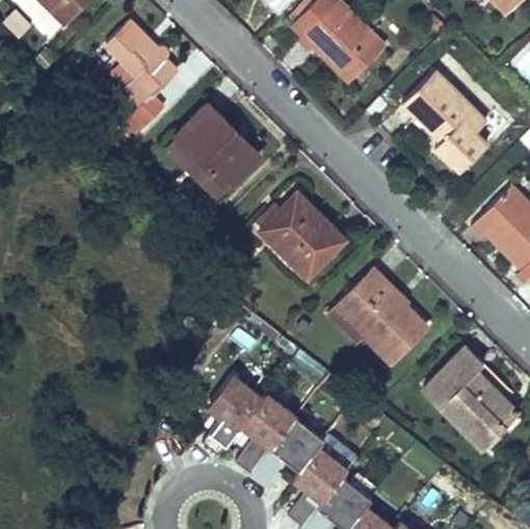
[(42,0),(67,24),(90,0),(42,0)]
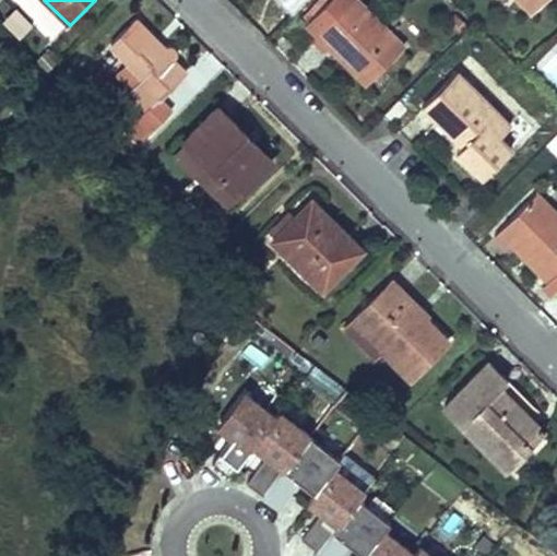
[(338,56),(369,86),(406,49),(356,0),(333,0),(308,26),(319,36),(315,40),(328,54),(335,45),(342,51),(338,56)]
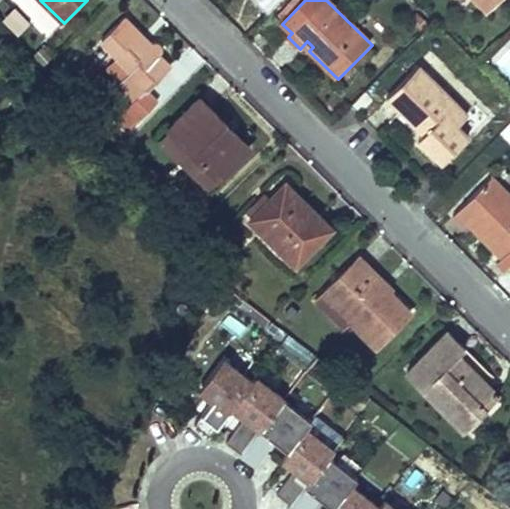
[(475,0),(489,13),(502,0),(475,0)]
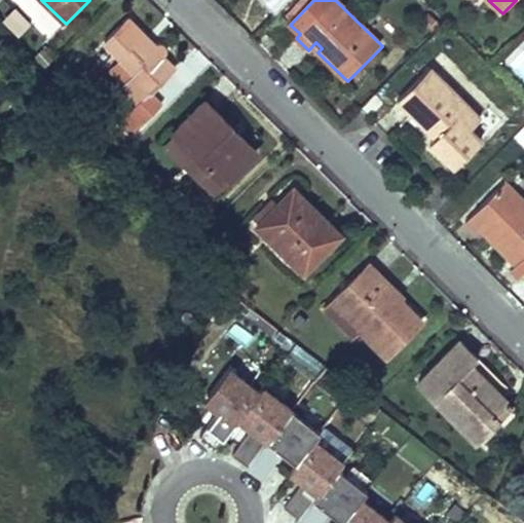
[(20,37),(33,25),(16,8),(3,21),(20,37)]
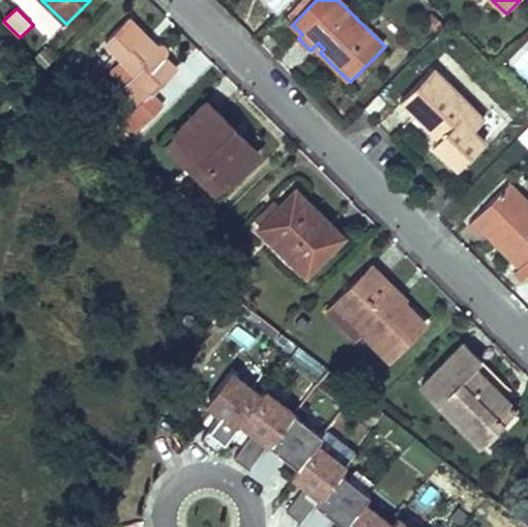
[(156,49),(128,21),(105,45),(121,61),(137,76),(125,87),(122,89),(139,106),(118,126),(132,140),(164,108),(153,96),(178,71),(166,59),(167,58),(167,57),(168,56),(168,55),(168,54),(168,53),(168,52),(167,51),(167,50),(165,49),(164,48),(163,48),(162,48),(160,47),(159,48),(158,48),(157,49),(156,49)]
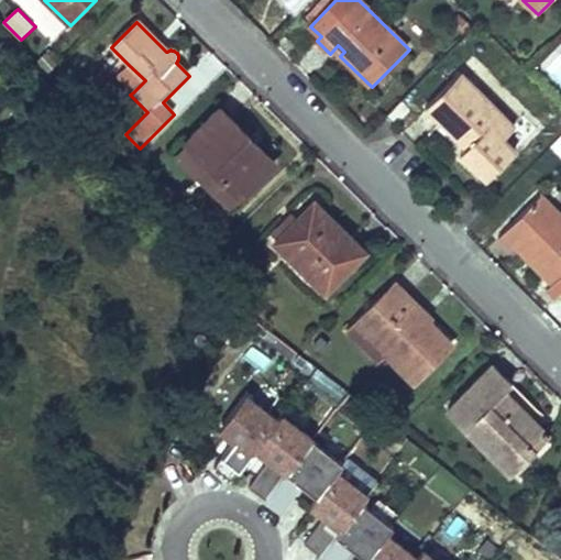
[(133,92),(145,80),(129,65),(118,76),(133,92)]
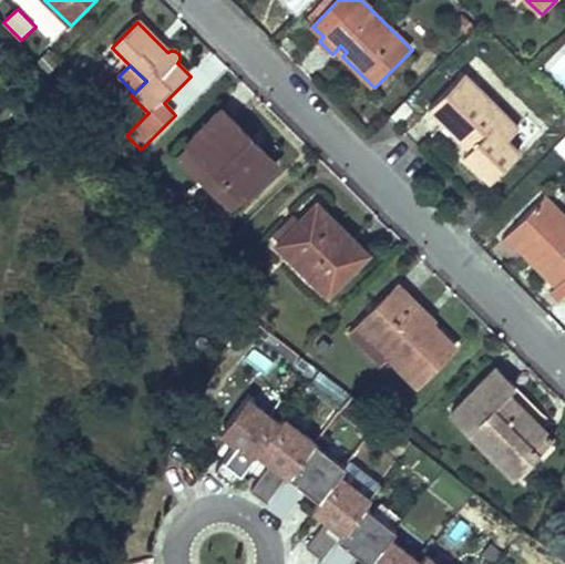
[(466,74),(430,110),(470,151),(465,156),(491,182),(511,162),(497,150),(509,140),(520,129),(466,74)]
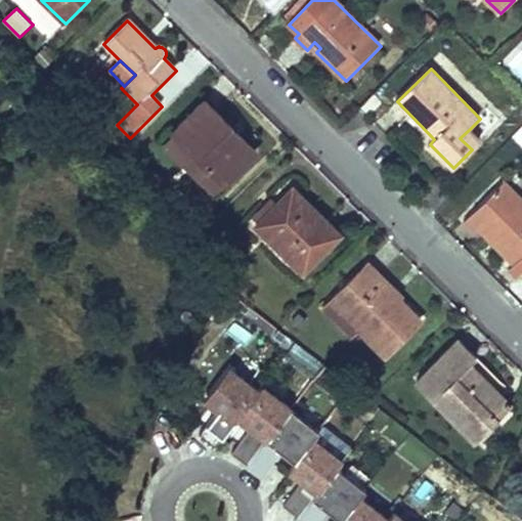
[(257,152),(206,101),(174,133),(225,183),(257,152)]
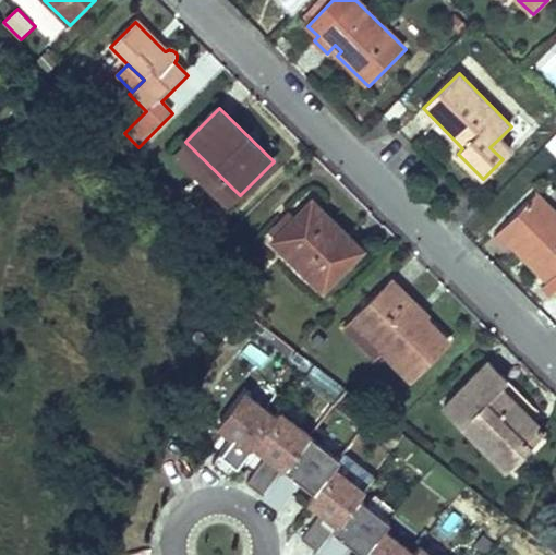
[(500,137),(490,147),(503,159),(512,149),(500,137)]
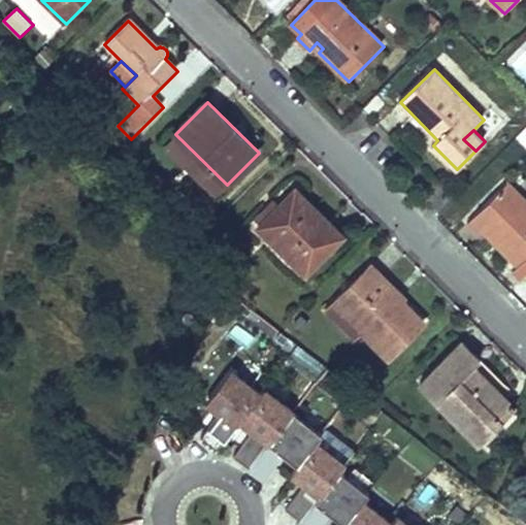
[(227,185),(175,134),(165,145),(216,196),(227,185)]
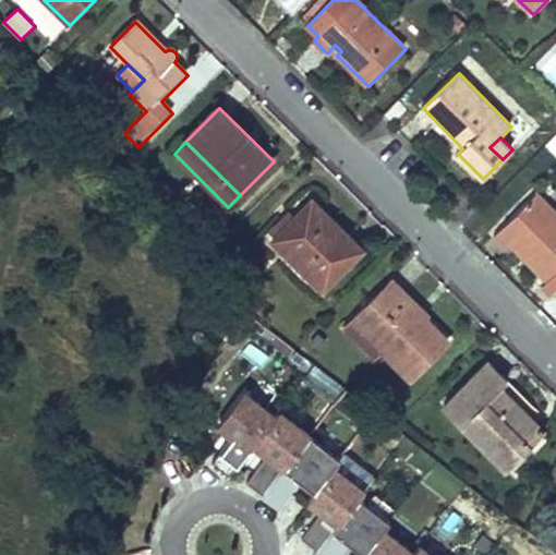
[(555,214),(536,195),(495,237),(508,250),(516,242),(522,249),(518,252),(548,282),(544,287),(553,294),(555,291),(555,214)]
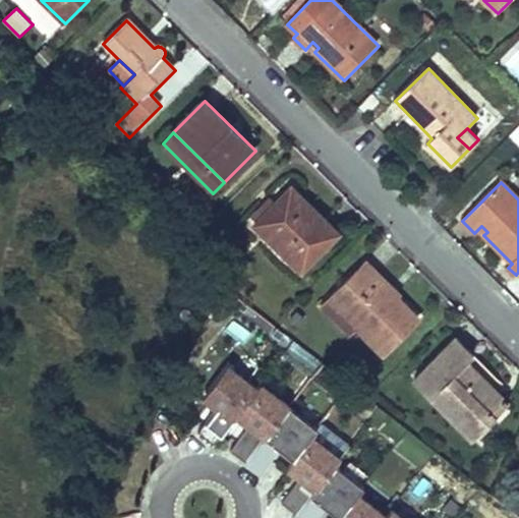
[(302,270),(339,234),(292,188),(255,224),(302,270)]
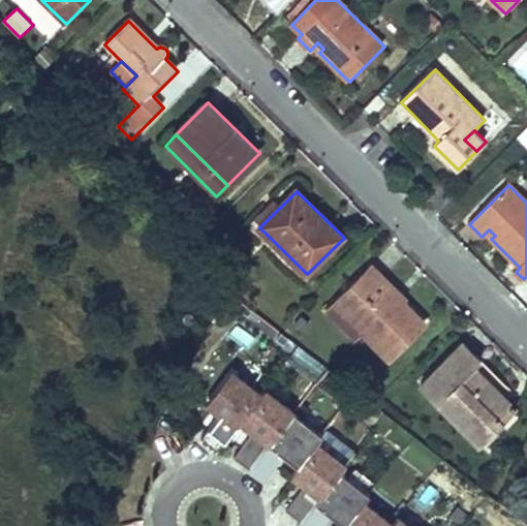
[(391,359),(426,323),(397,295),(399,292),(373,267),(336,304),(362,330),(391,359)]
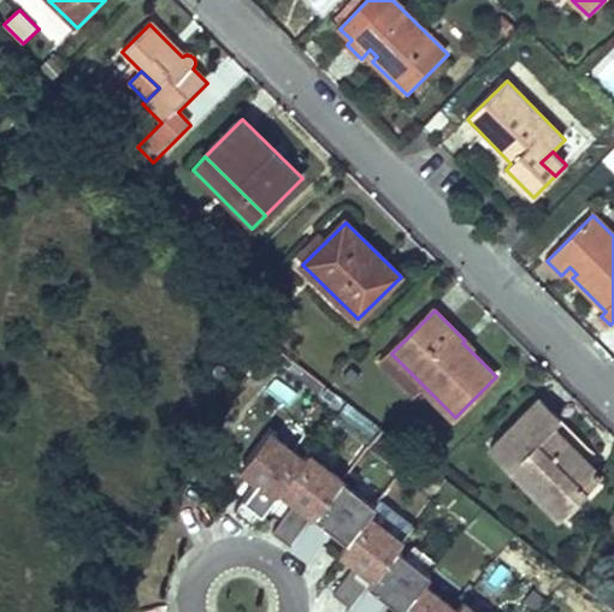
[(421,384),(391,354),(383,362),(413,392),(421,384)]
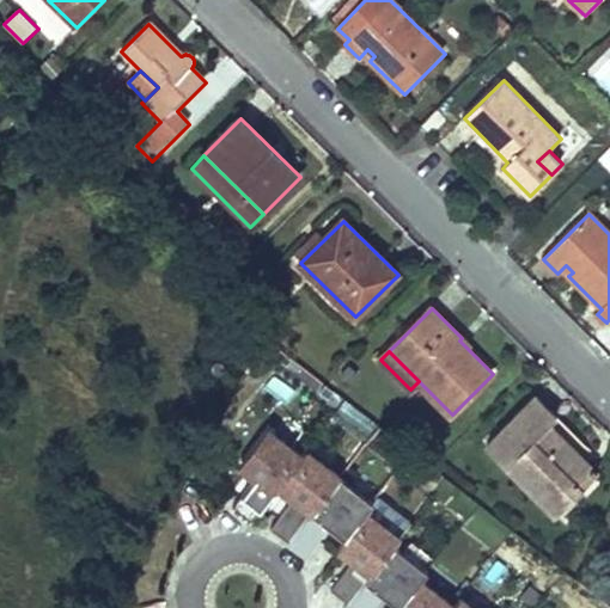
[(556,417),(537,397),(488,447),(555,514),(583,487),(577,483),(592,467),(572,448),(549,424),(556,417)]
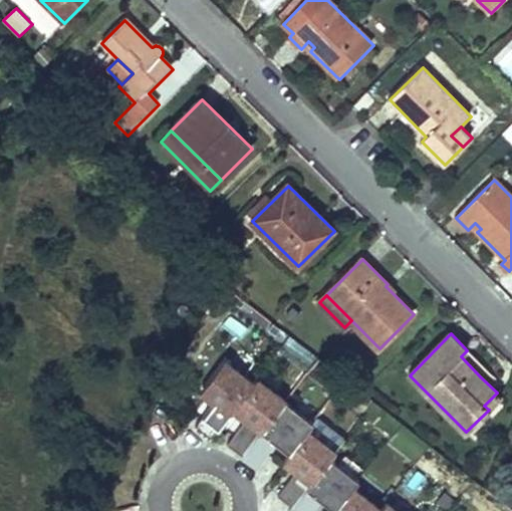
[(487,369),(467,350),(461,356),(480,376),(487,369)]
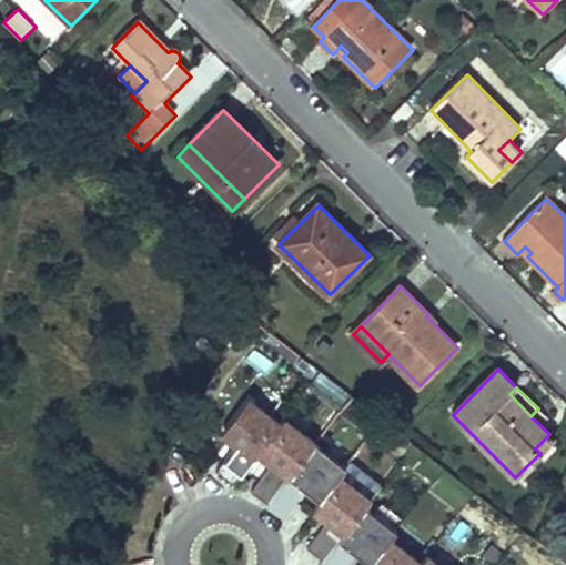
[(259,454),(281,426),(249,401),(223,434),(238,446),(216,474),(233,487),(259,454)]
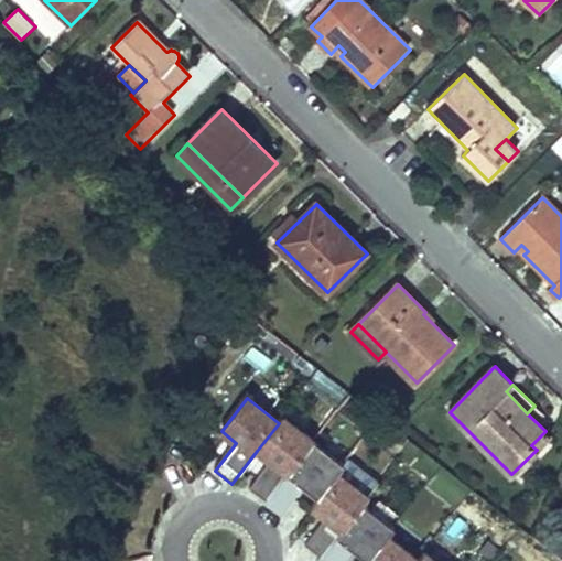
[(267,502),(313,442),(283,418),(279,423),(257,451),(271,463),(250,489),(267,502)]
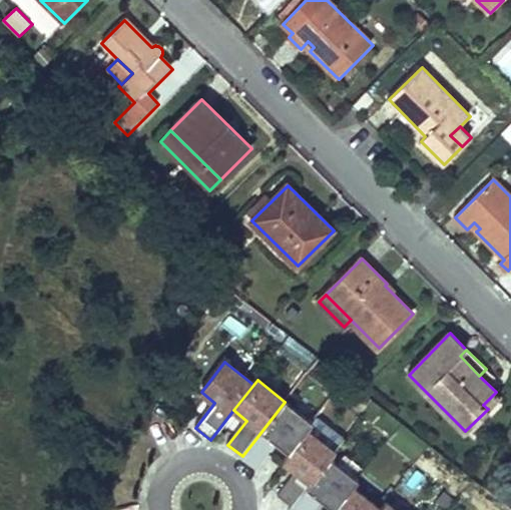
[(500,397),(496,392),(483,405),(488,409),(500,397)]
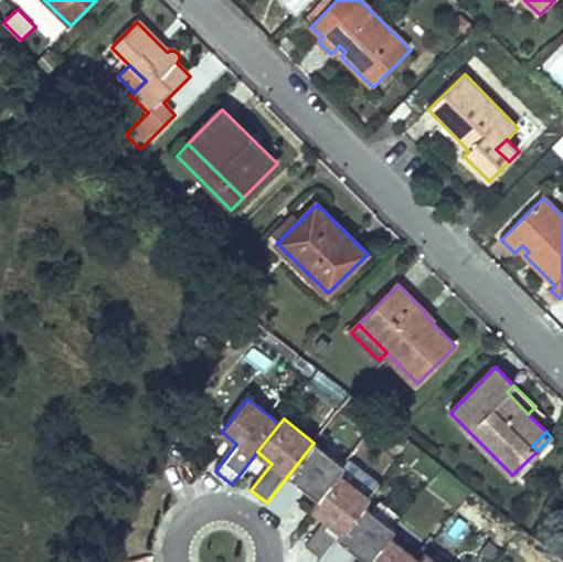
[(319,500),(338,476),(344,467),(314,443),(267,502),(284,516),(305,489),(319,500)]
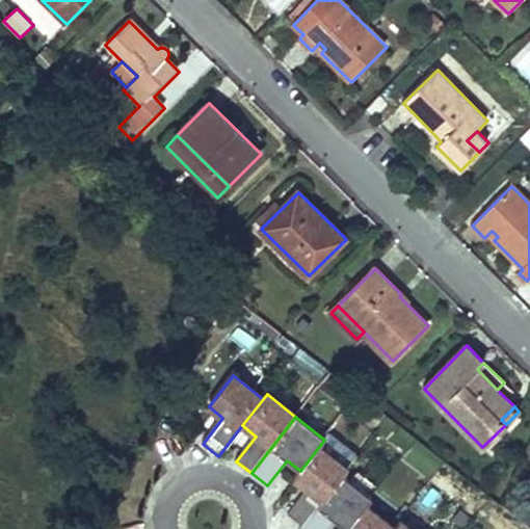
[(303,527),(343,477),(347,471),(318,448),(300,471),(294,479),(308,490),(288,514),(303,527)]
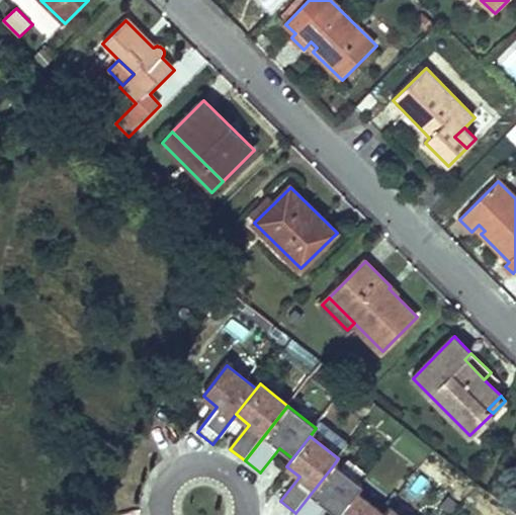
[(355,495),(361,487),(334,464),(295,513),(294,514),(319,514),(325,507),(334,514),(340,514),(355,495)]
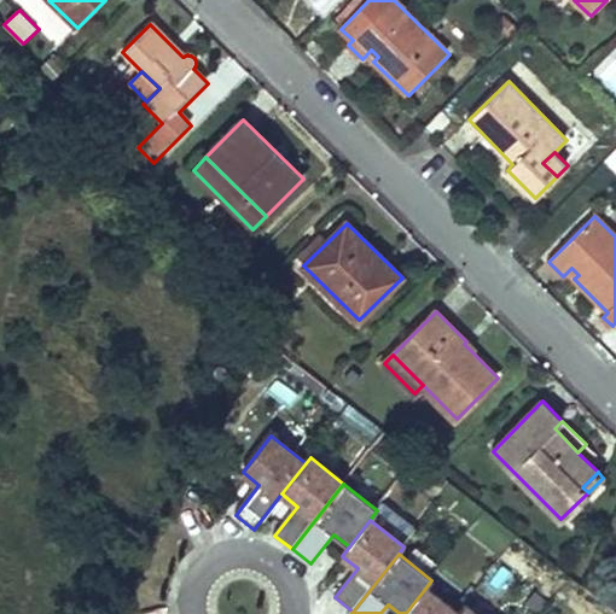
[(453,613),(424,590),(406,613),(453,613)]
